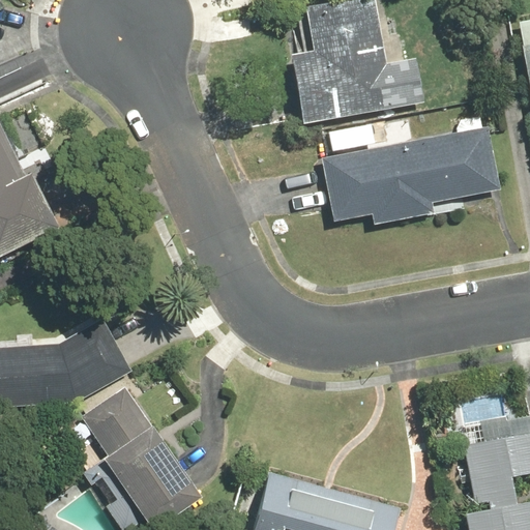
[(375,0),(357,0),(304,8),(311,51),(290,54),(301,124),(424,106),(417,59),(386,64),(375,0)]
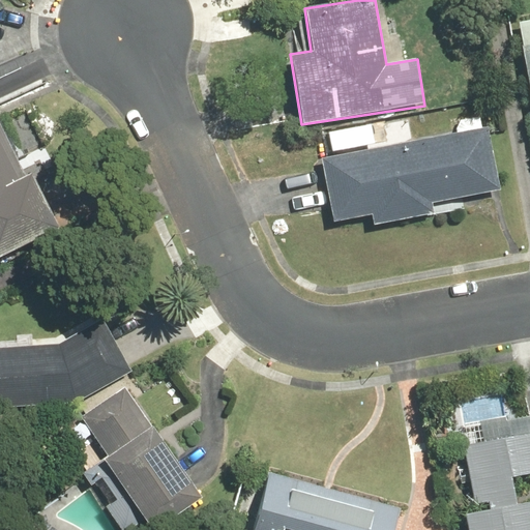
[(529,23),(518,25),(529,94),(529,23)]
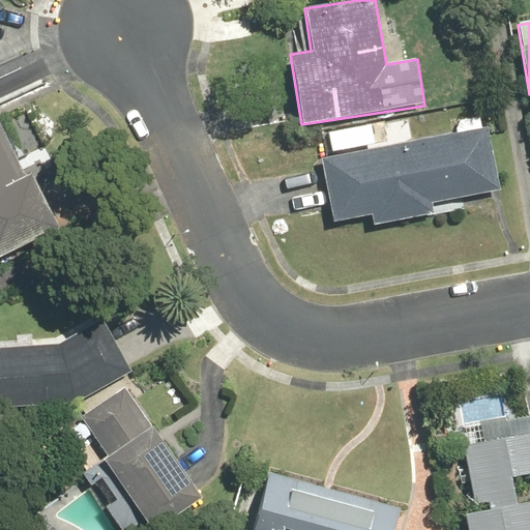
[(0,126),(0,257),(58,230),(30,173),(24,176),(0,126)]
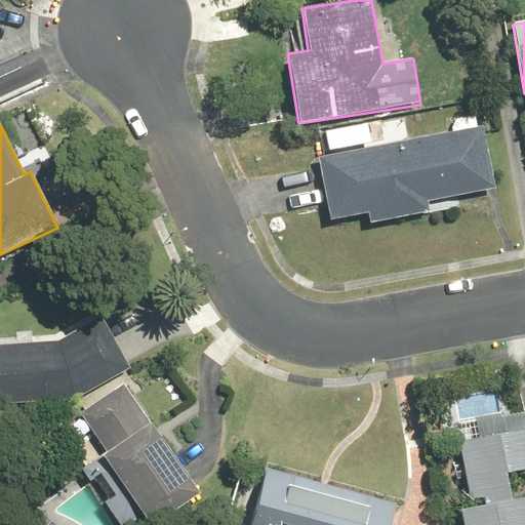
[(485,125),(316,157),(328,219),(366,212),(368,225),(431,212),(429,201),(496,189),(485,125)]
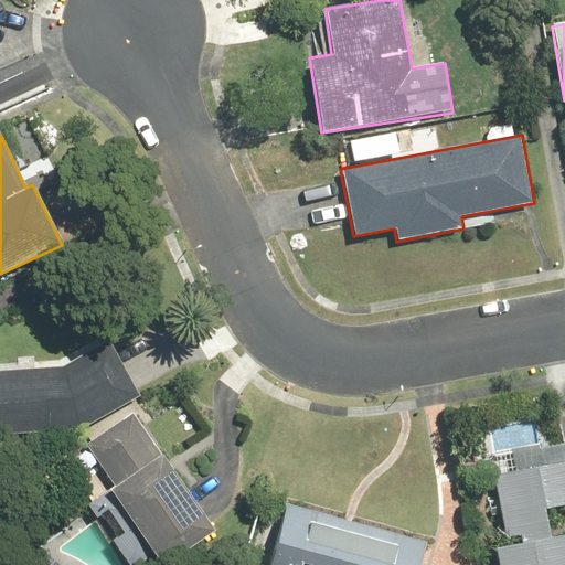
[(0,433),(78,428),(138,394),(107,339),(57,368),(0,370),(0,433)]
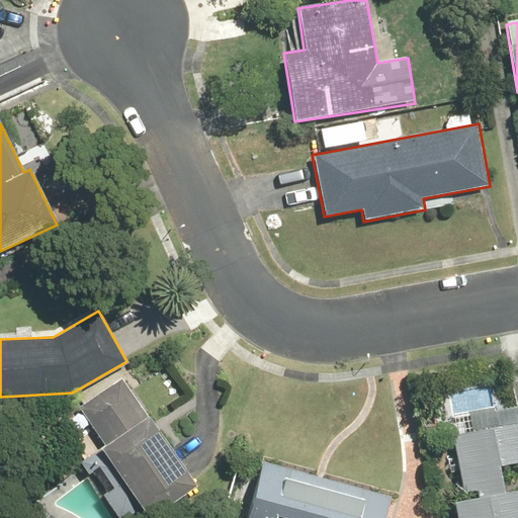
[(140,517),(192,483),(119,377),(73,410),(98,447),(78,461),(117,517),(140,517)]
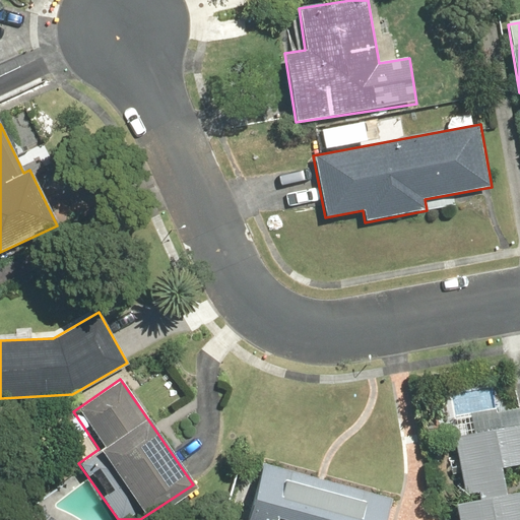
[(464,498),(454,500),(456,519),(519,519),(519,489),(505,492),(501,467),(519,464),(519,424),(454,435),(464,498)]
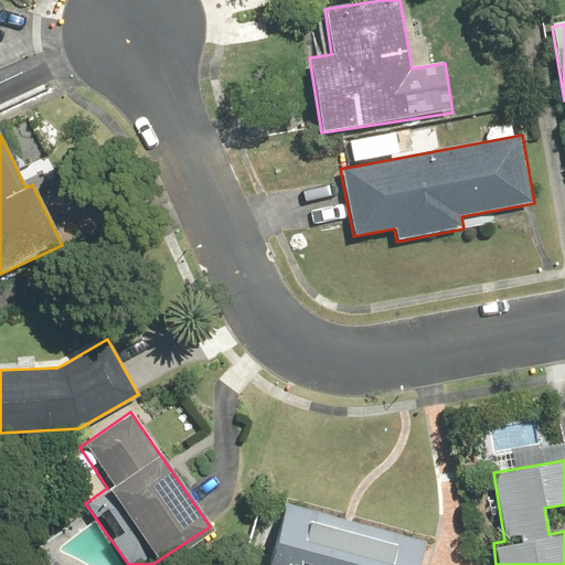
[(284,501),(265,564),(418,564),(425,540),(284,501)]
